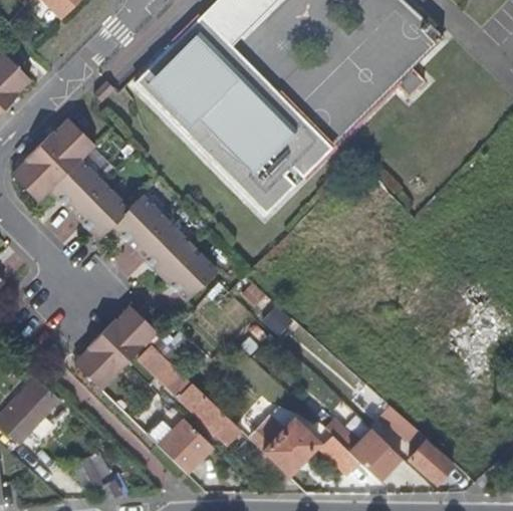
[(41,0),(60,18),(77,0),(41,0)]
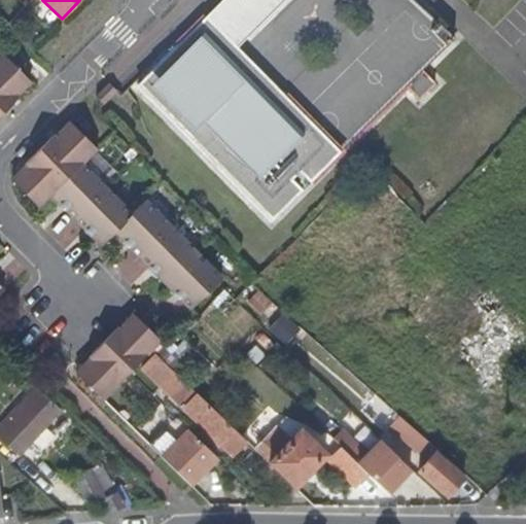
[(460,42),(413,0),(223,0),(200,24),(208,31),(184,55),(176,47),(133,92),(271,230),(308,193),(297,182),(331,148),(343,159),(407,95),(419,108),(441,86),(427,74),(460,42)]
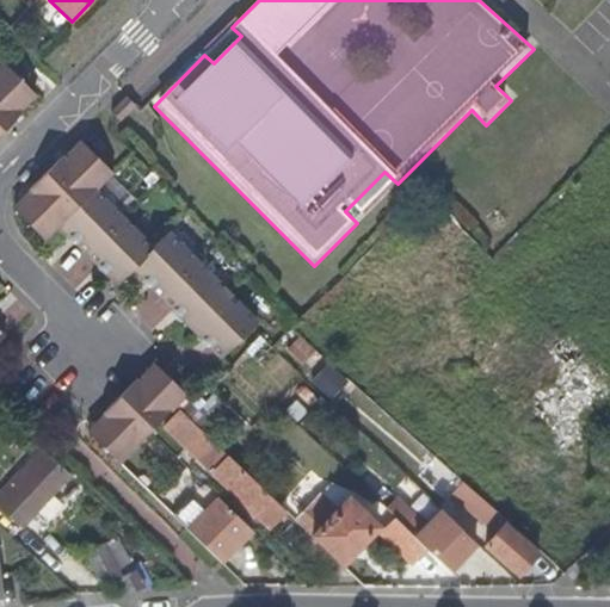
[(0,124),(35,90),(5,60),(0,64),(0,124)]
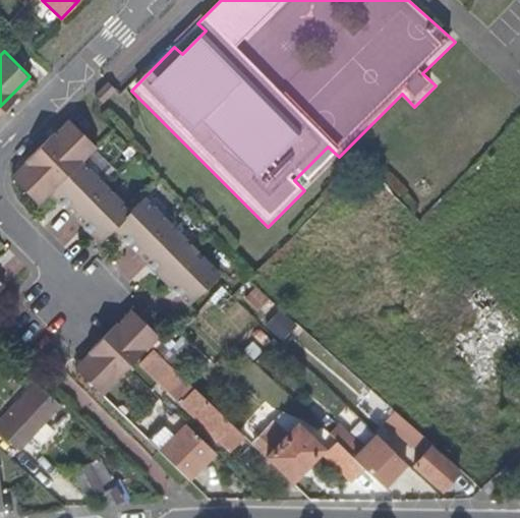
[(34,154),(14,174),(42,199),(55,186),(83,213),(107,235),(120,221),(197,294),(227,264),(150,190),(135,205),(84,155),(98,140),(71,115),(34,154)]
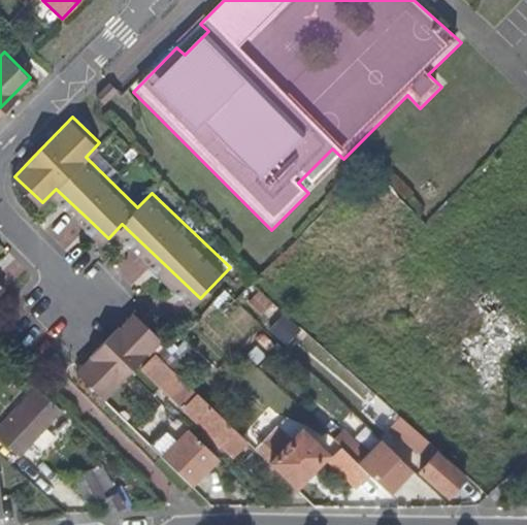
[(473,306),(489,322),(449,363),(484,397),(526,353),(526,329),(488,292),(473,306)]
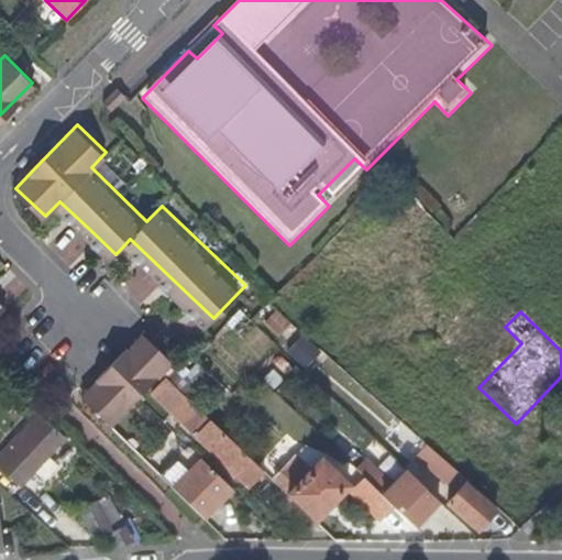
[(88,397),(116,426),(179,364),(152,336),(88,397)]
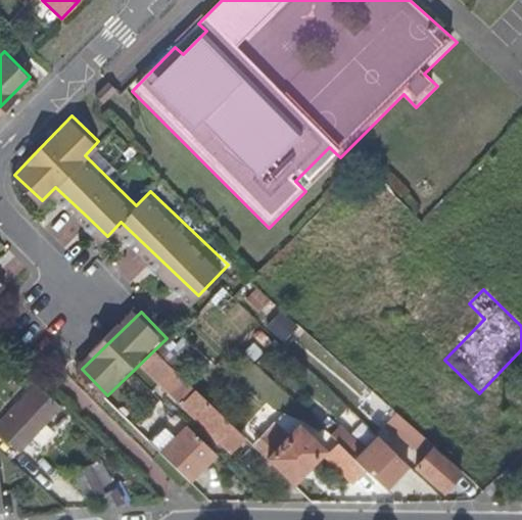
[(264,330),(282,347),(298,330),(280,313),(264,330)]
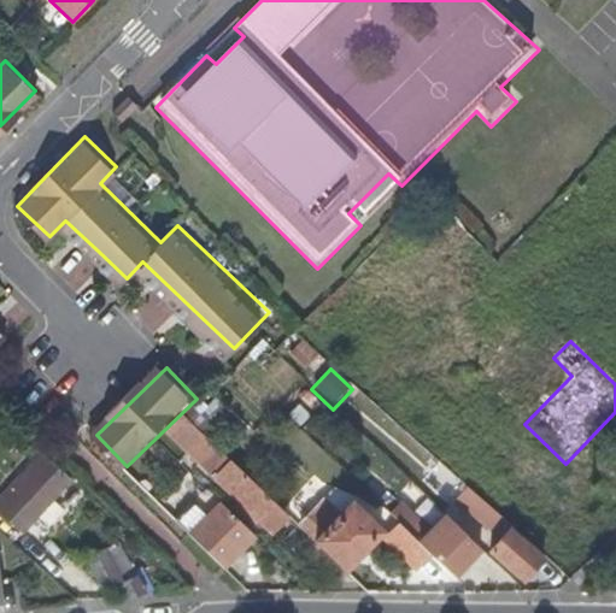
[(198,429),(186,417),(171,431),(186,444),(200,430),(198,429)]
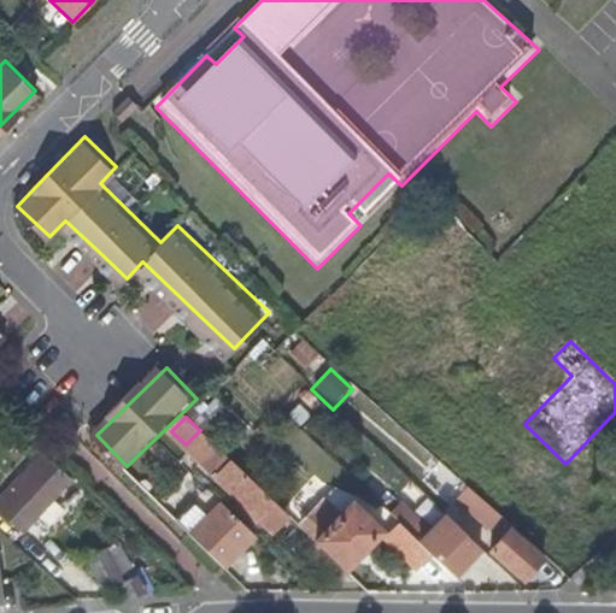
[(37,452),(0,493),(0,528),(12,538),(65,479),(37,452)]
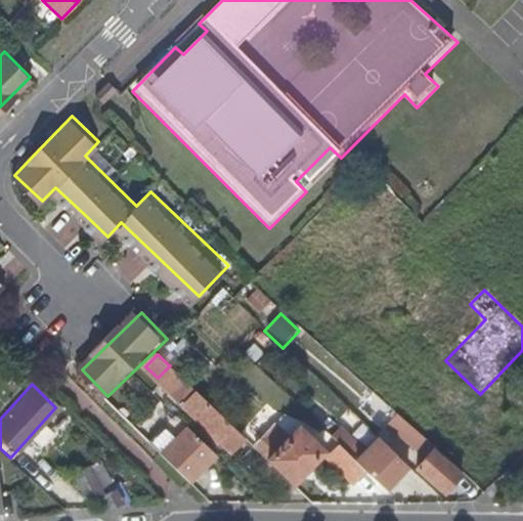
[(220,442),(234,428),(195,391),(181,404),(220,442)]
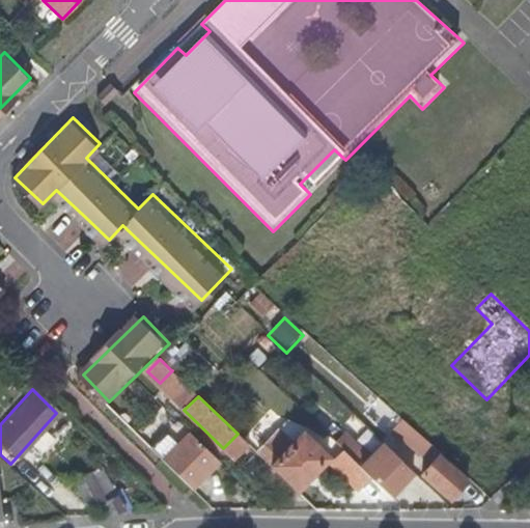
[(413,427),(401,417),(388,432),(399,442),(413,427)]
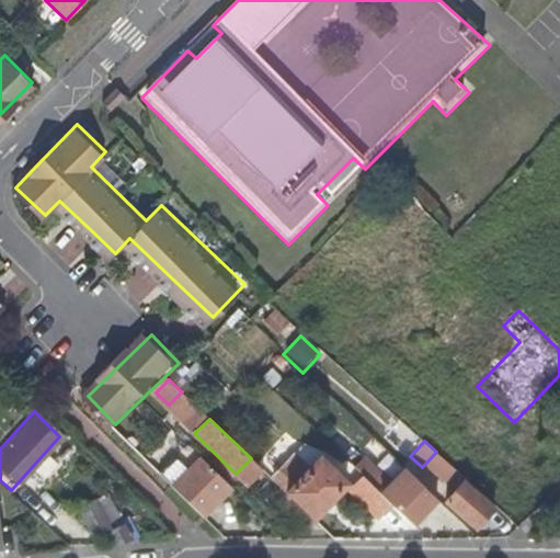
[(65,443),(50,462),(63,470),(77,453),(65,443)]
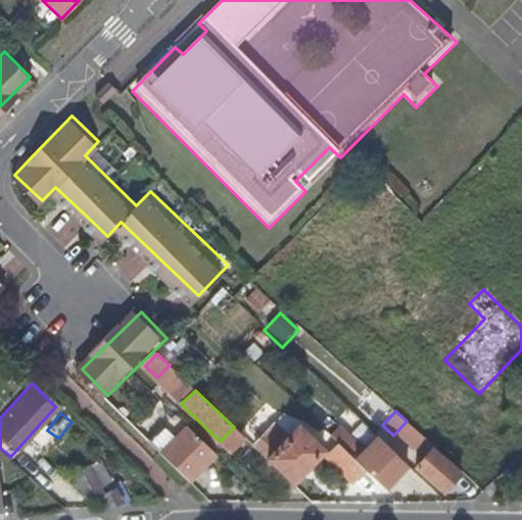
[(292,482),(314,460),(289,435),(265,413),(258,421),(268,429),(255,443),(269,457),(268,459),(292,482)]
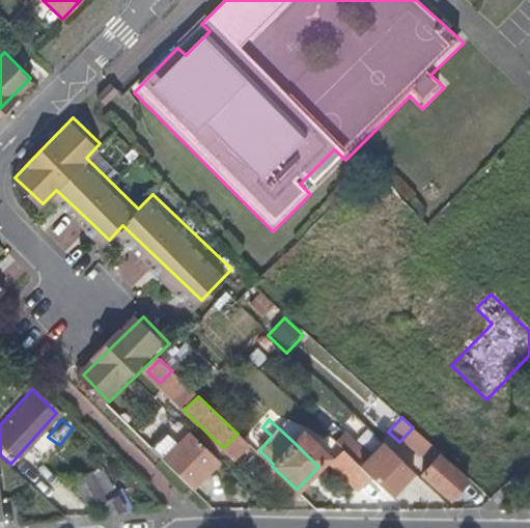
[(408,444),(431,465),(440,456),(442,453),(413,427),(399,442),(406,447),(408,444)]
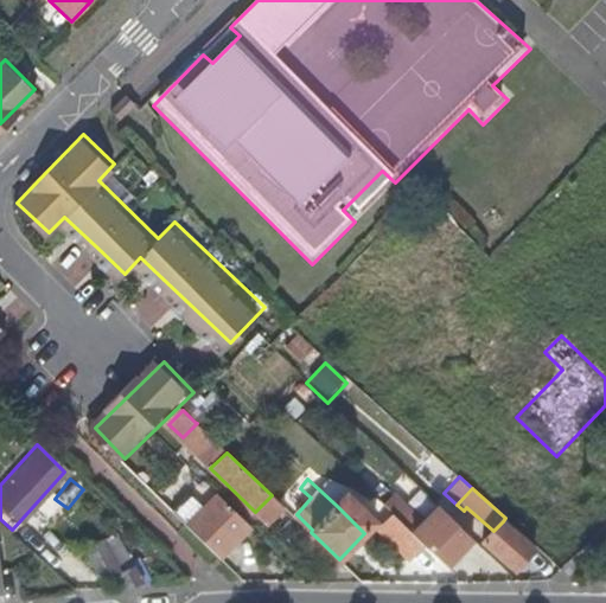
[(218,492),(187,524),(221,557),(252,526),(218,492)]
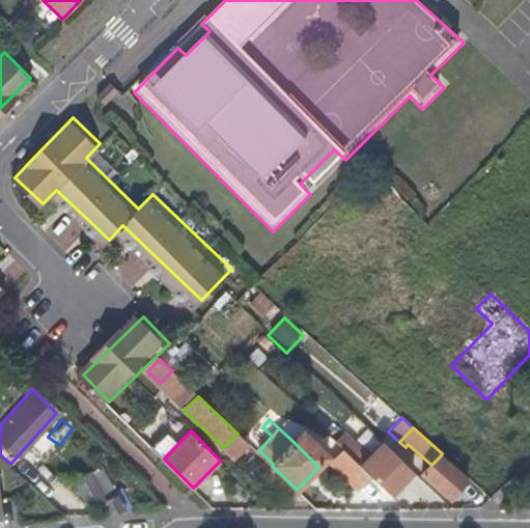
[(294,442),(318,467),(328,456),(303,433),(294,442)]
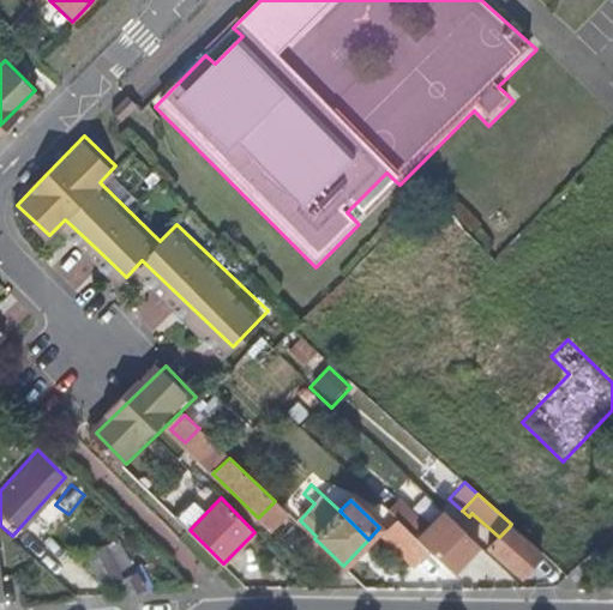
[(427,549),(432,553),(436,549),(440,553),(439,554),(455,568),(478,544),(443,512),(424,532),(406,514),(409,512),(397,500),(388,511),(397,520),(427,549)]
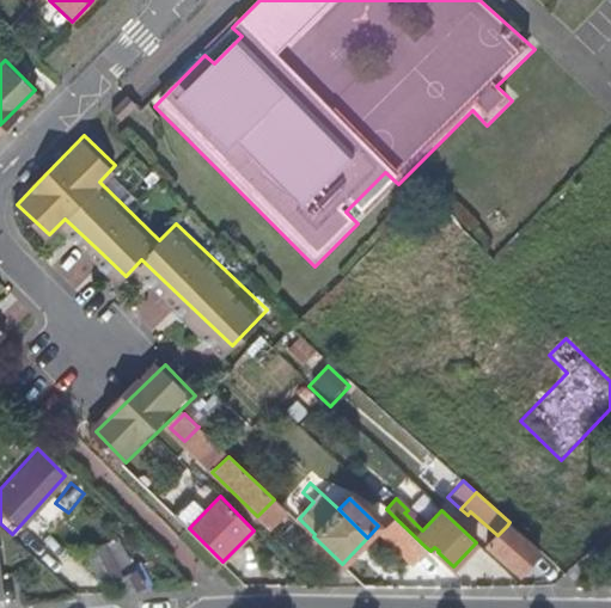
[(410,564),(426,547),(396,519),(380,535),(410,564)]
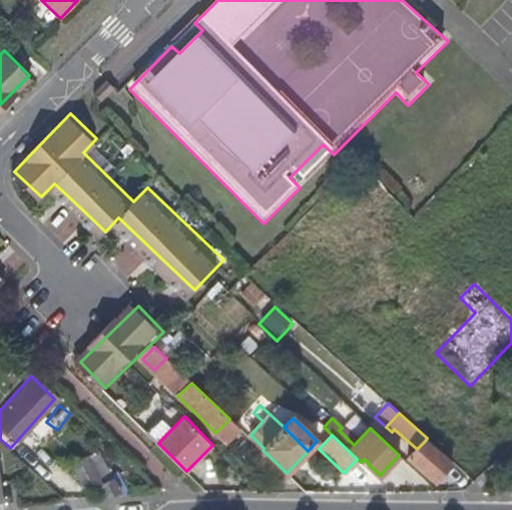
[(435,483),(448,469),(452,465),(425,441),(417,449),(408,459),(435,483)]
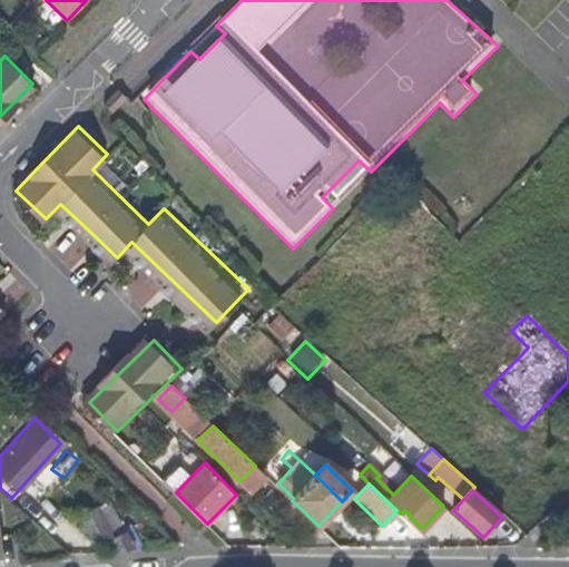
[(502,526),(509,518),(504,514),(502,517),(498,521),(502,526)]
